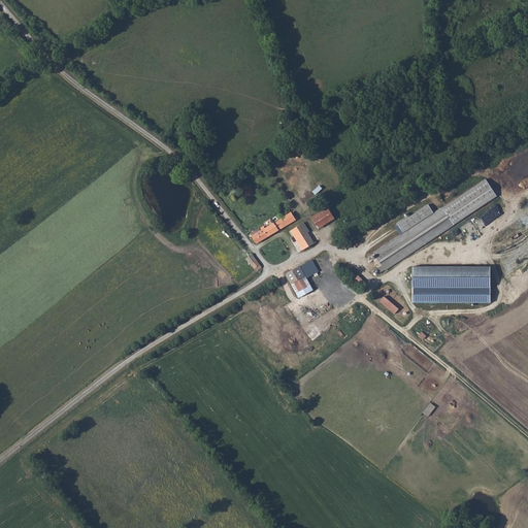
[(376,268),(380,272),(496,196),(485,178),(433,212),(427,204),(397,224),(403,233),(372,253),(381,265),(376,268)]
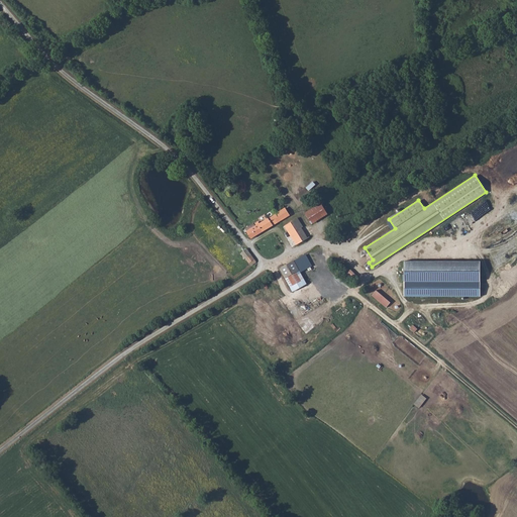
[(313,182),(306,188),(309,191),(315,185),(313,182)]
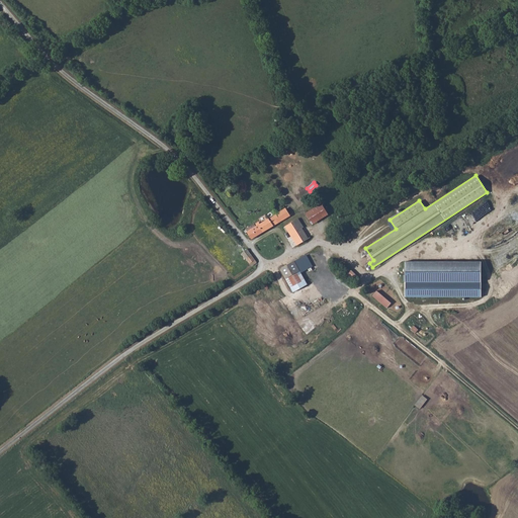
[(330,216),(323,204),(306,214),(313,226),(330,216)]
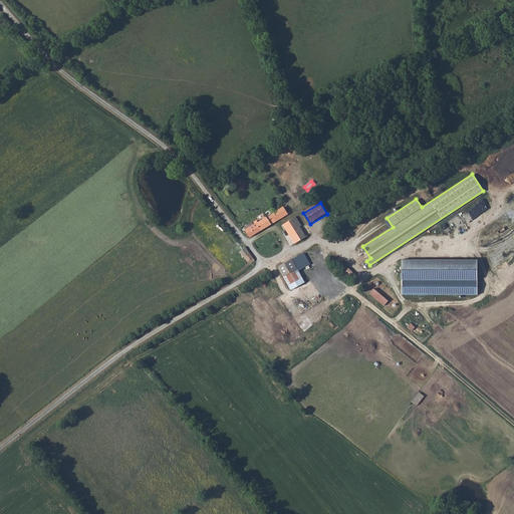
[(267,218),(258,223),(263,230),(288,214),(284,207),(275,213),(268,218),(267,218)]
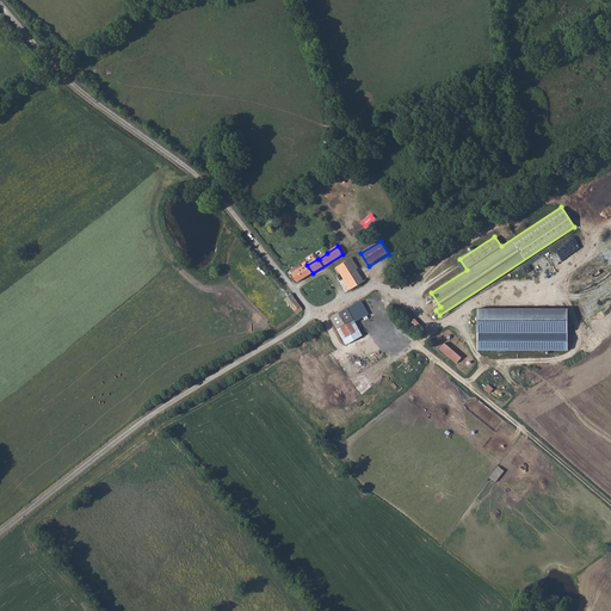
[(350,289),(364,282),(356,269),(358,269),(352,258),(337,267),(350,289)]
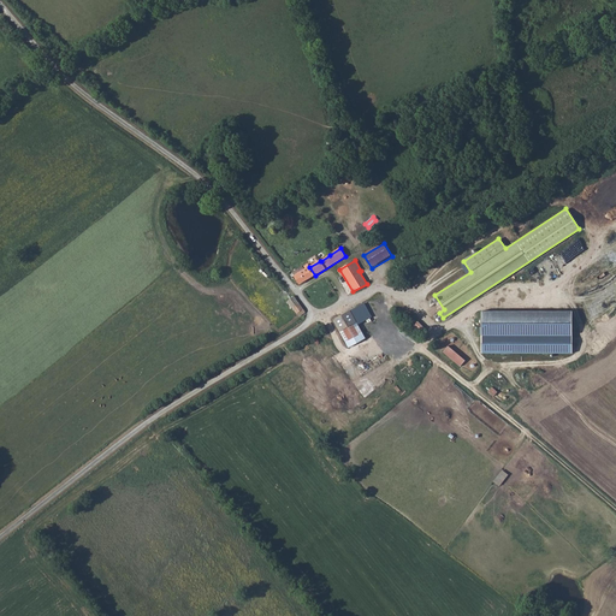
[(300,285),(315,276),(309,267),(308,265),(304,267),(307,270),(295,277),(300,285)]
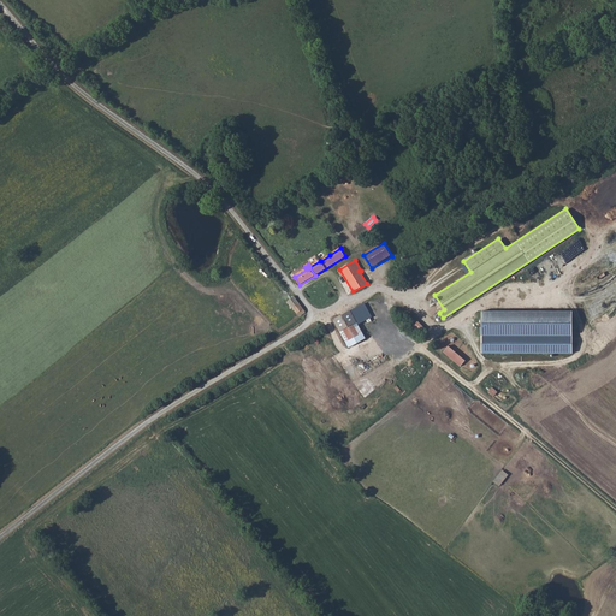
[(292,273),(295,277),(307,270),(304,267),(304,266),(292,273)]
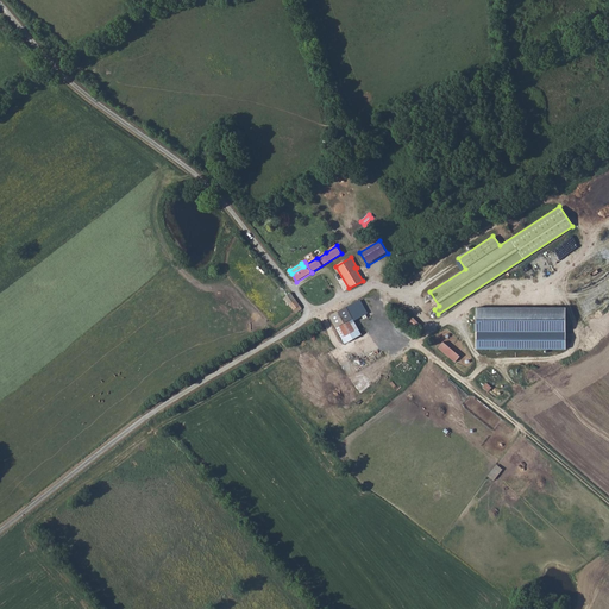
[(296,301),(290,294),(284,299),(290,306),(296,301)]
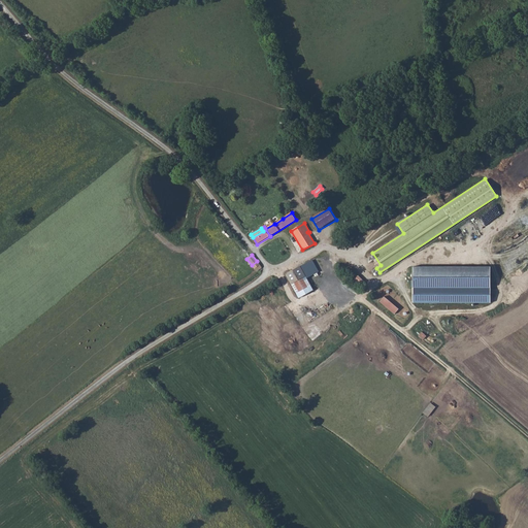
[(319,271),(312,261),(300,267),(300,266),(286,274),(299,298),(314,290),(306,278),(319,271)]
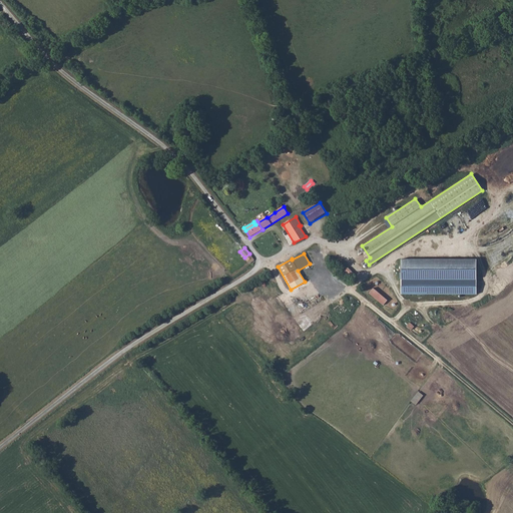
[(249,265),(254,261),(251,255),(246,261),(249,265)]
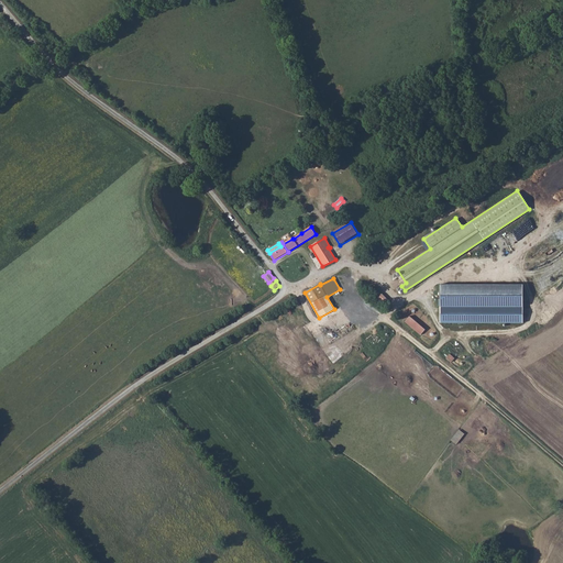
[(522,285),(441,285),(441,322),(522,323),(522,285)]
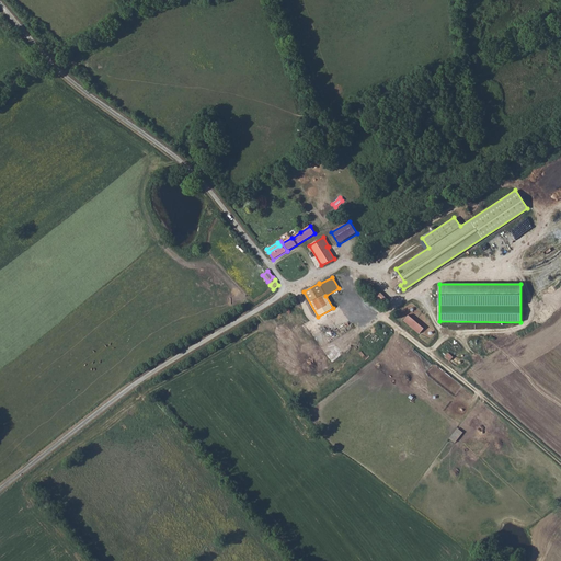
[(408,315),(403,320),(419,333),(423,329),(408,315)]
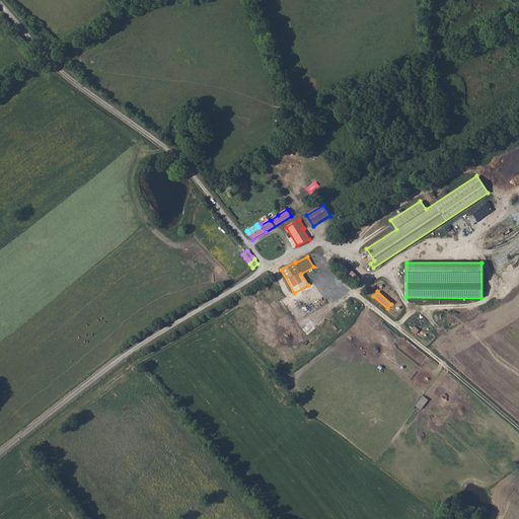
[(422,409),(429,398),(423,394),(416,404),(422,409)]
